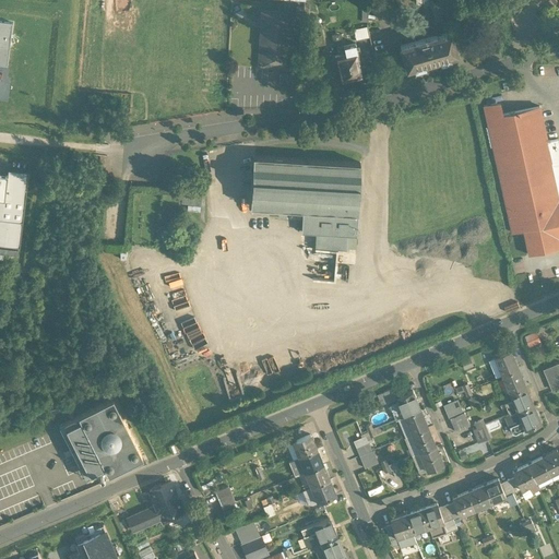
[(443,6),(433,0),(429,0),(436,22),(447,19),(443,6)]
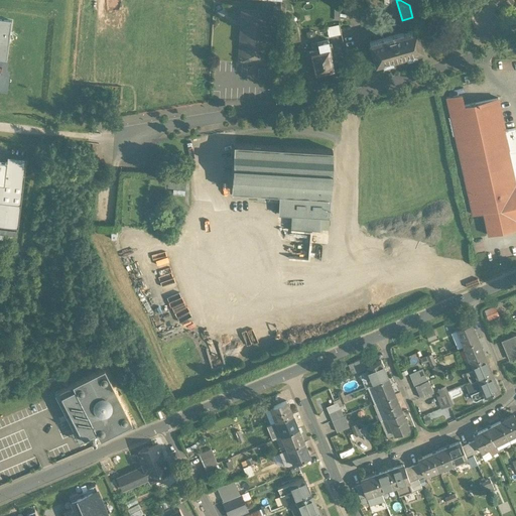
[(217,11),(219,17),(225,15),(223,9),(217,11)]
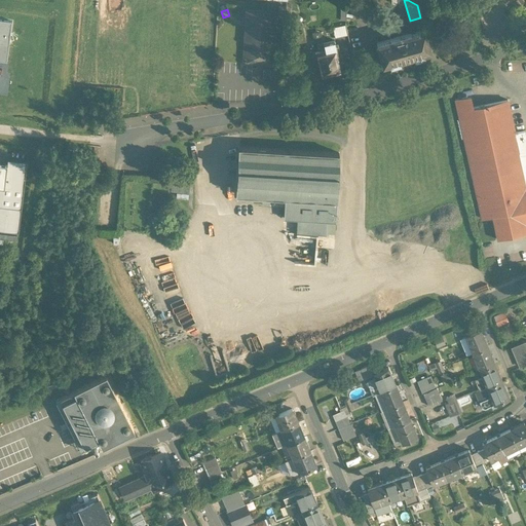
[(275,11),(247,10),(243,63),(272,65),(275,11)]
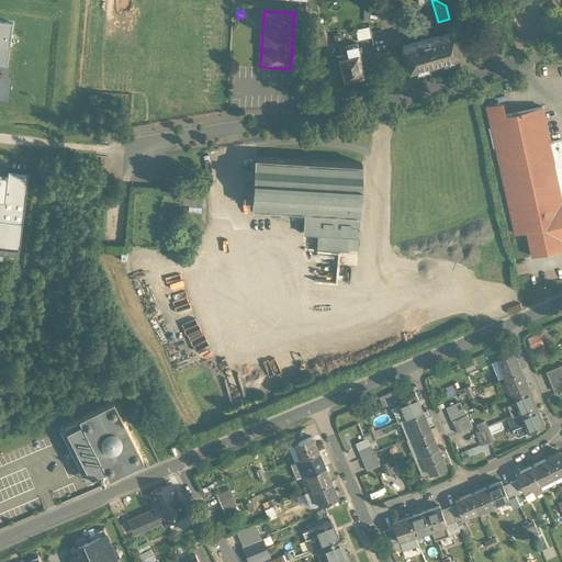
[(369,17),(357,15),(357,25),(369,26),(369,17)]
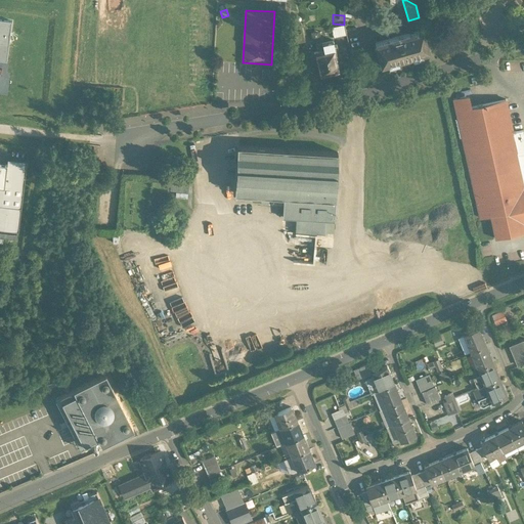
[(10,35),(12,23),(0,20),(0,54),(5,56),(5,55),(8,35),(10,35)]
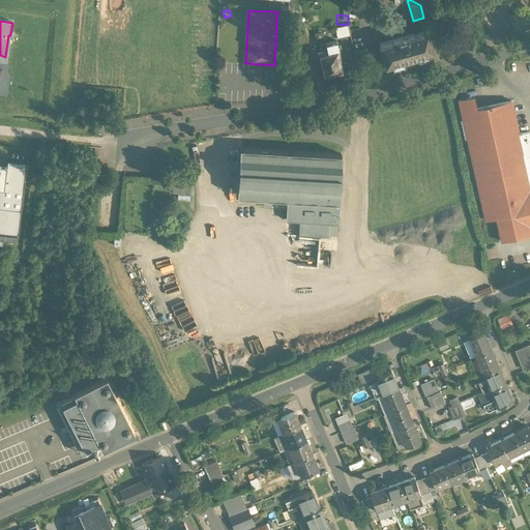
[(428,30),(380,45),(386,66),(392,64),(393,66),(402,63),(402,62),(417,57),(417,59),(427,56),(427,55),(434,53),(428,30)]
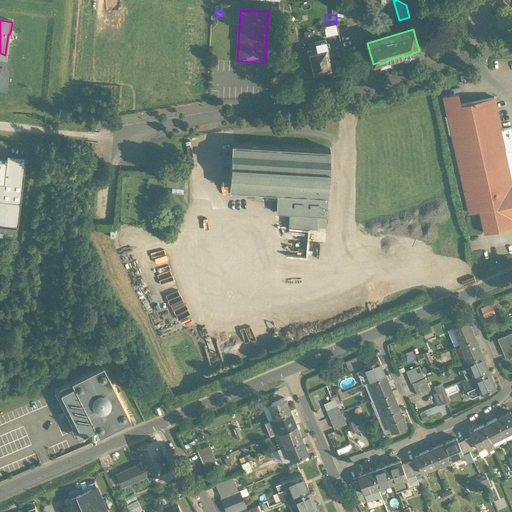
[(325,40),(314,43),(316,49),(306,52),(307,56),(304,57),(307,67),(310,67),(312,75),(333,70),(325,40)]
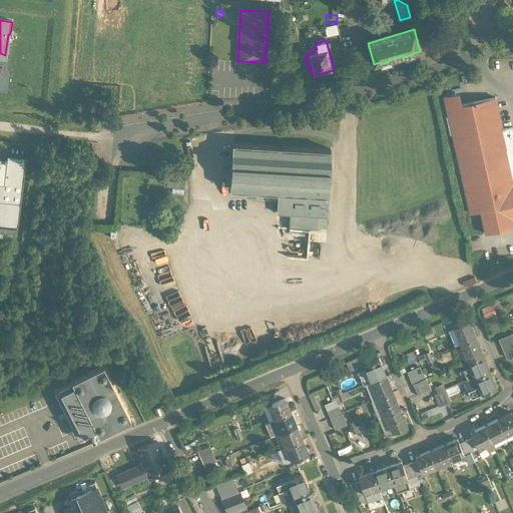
[(455,95),(444,97),(470,213),(480,211),(484,233),(512,226),(512,129),(512,127),(502,129),(495,98),(457,106),(455,95)]
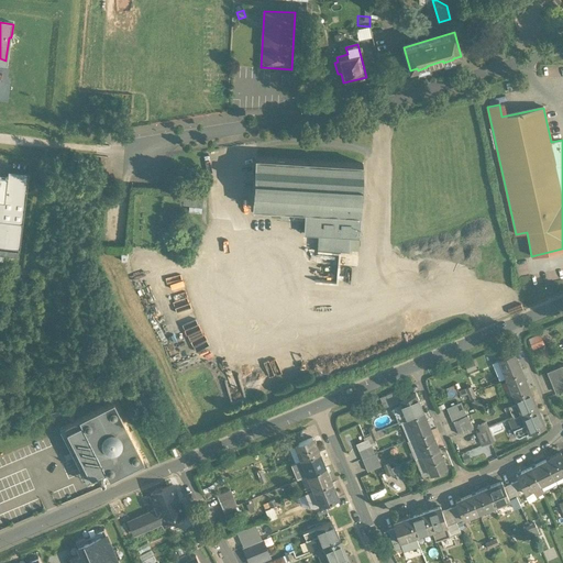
[(362,164),(255,158),(252,208),(306,211),(304,233),(359,236),(362,164)]
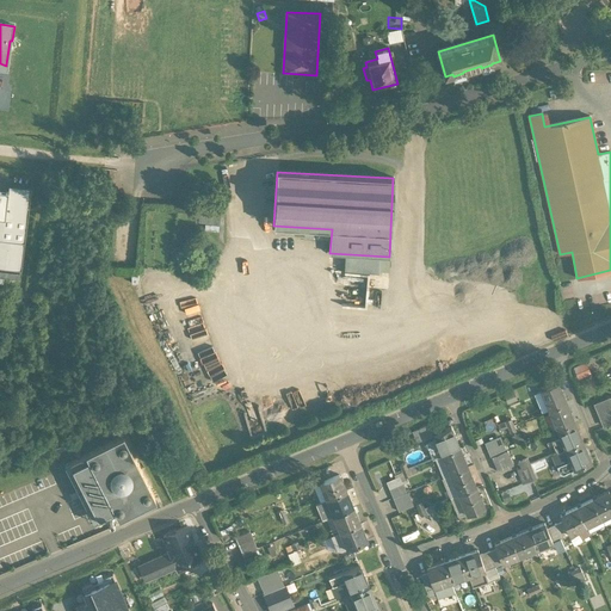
[(0,267),(20,270),(32,187),(10,185),(8,193),(0,191),(0,267)]
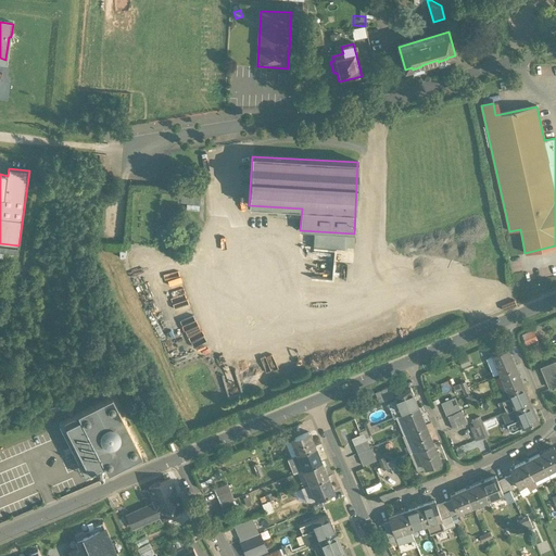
[(0,243),(0,255),(4,256),(5,253),(19,254),(20,247),(0,243)]
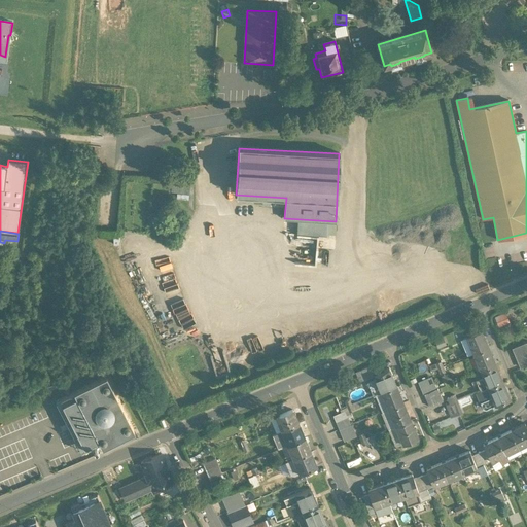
[(173,267),(160,271),(164,282),(177,279),(173,267)]
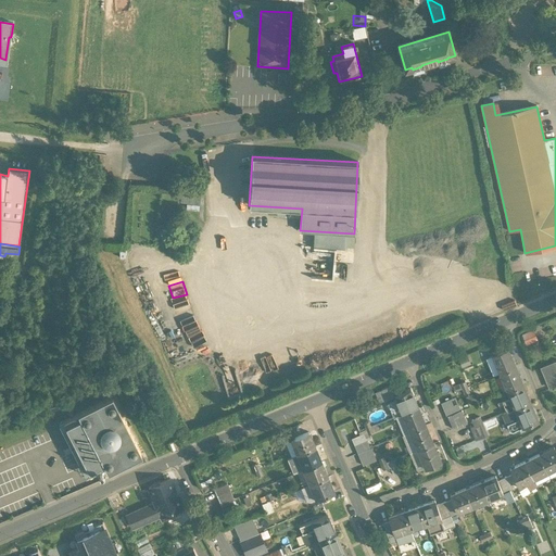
[(188,337),(202,331),(189,297),(175,302),(188,337)]
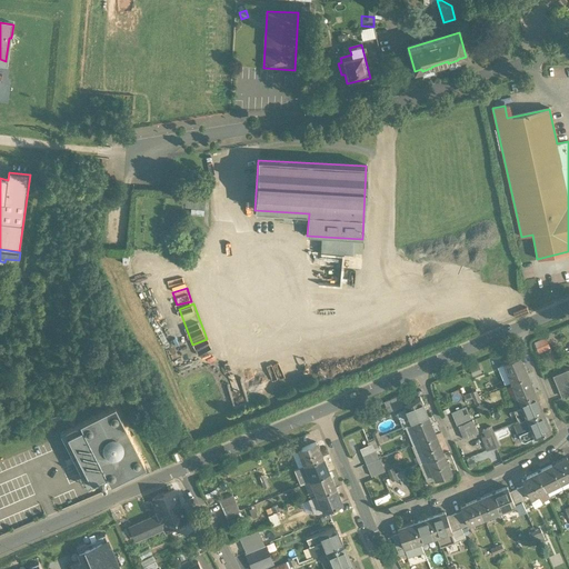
[(542,339),(535,342),(539,351),(546,348),(542,339)]
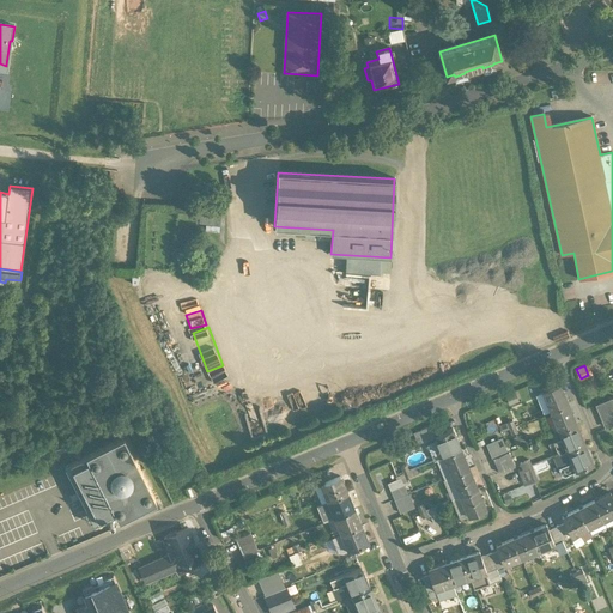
[(548,377),(536,383),(539,389),(551,384),(548,377)]
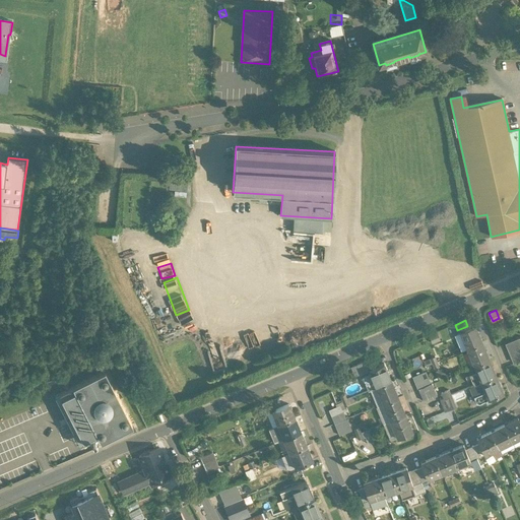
[(481,342),(474,326),(459,332),(466,348),(481,342)]
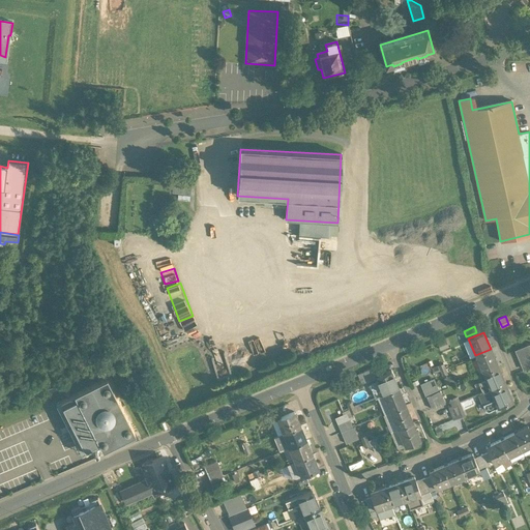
[(529,343),(516,349),(524,369),(529,366),(529,343)]
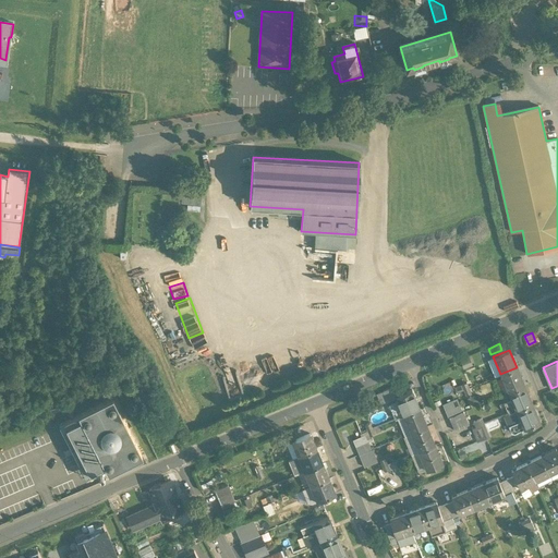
[(517,367),(500,374),(508,391),(524,385),(517,367)]
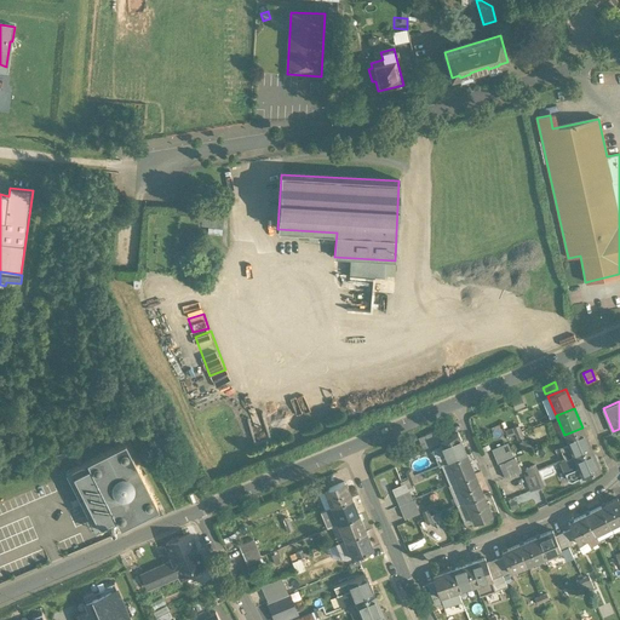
[(446,426),(425,435),(430,446),(440,442),(440,441),(451,437),(449,436),(446,426)]
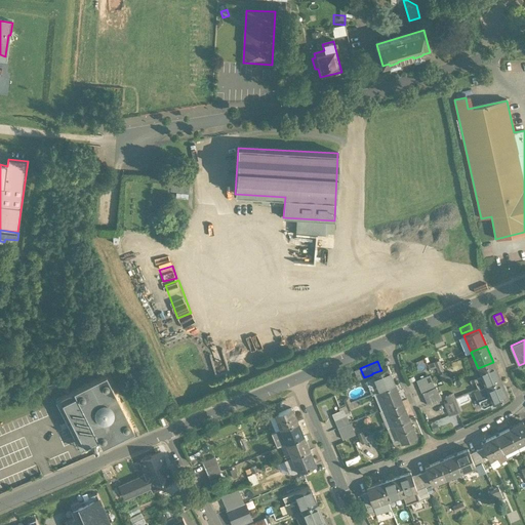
[(493,362),(478,368),(485,386),(500,379),(493,362)]
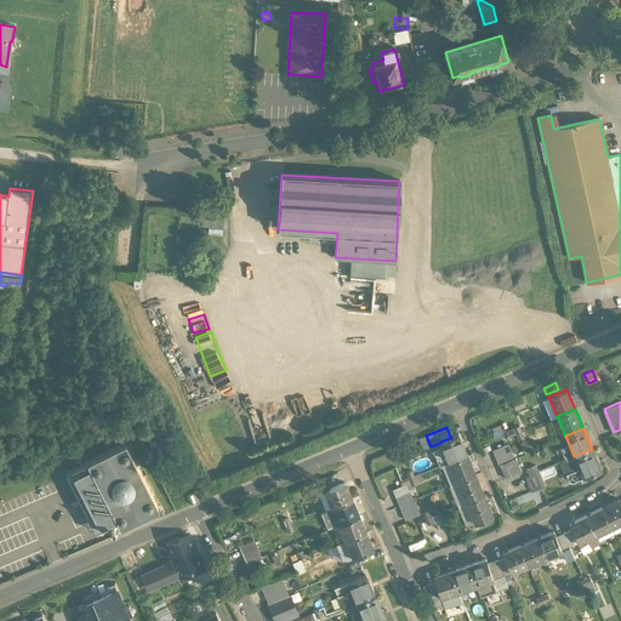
[(457,434),(450,437),(451,438),(440,442),(440,443),(442,446),(432,450),(439,466),(466,455),(467,455),(457,434)]
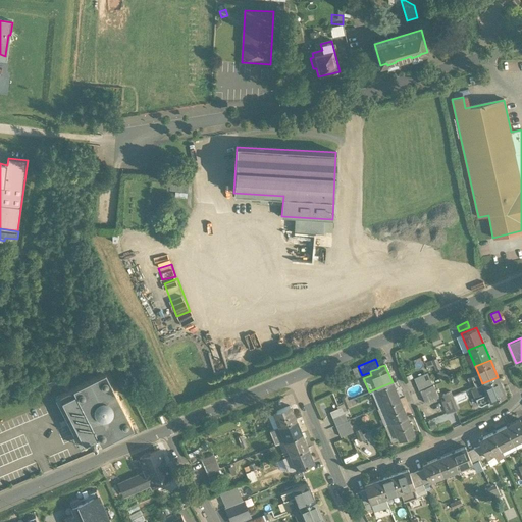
[(426,372),(413,378),(418,390),(419,390),(431,384),(426,372)]
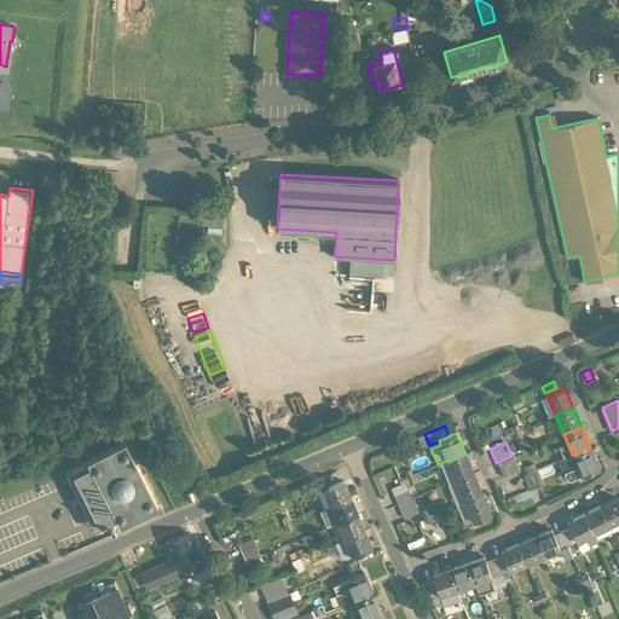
[(125,443),(65,472),(96,532),(117,520),(120,526),(136,518),(138,518),(140,516),(142,515),(157,507),(125,443)]
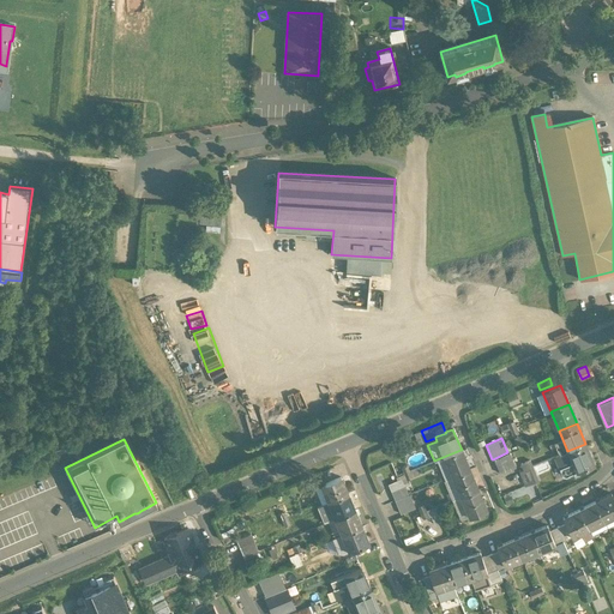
[(567,451),(554,457),(561,475),(564,476),(594,464),(585,444),(567,451)]
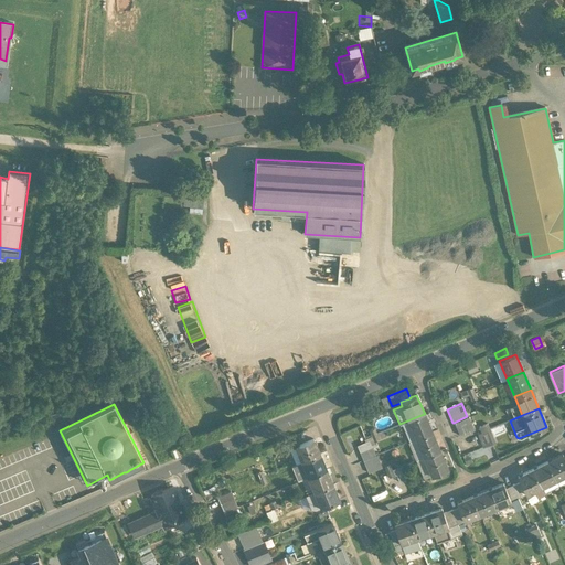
[(424,414),(408,420),(416,438),(432,432),(424,414)]
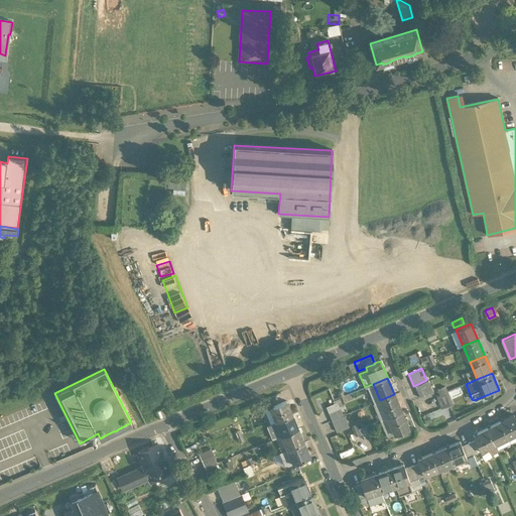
[(426,380),(414,386),(419,398),(432,392),(427,380),(426,380)]
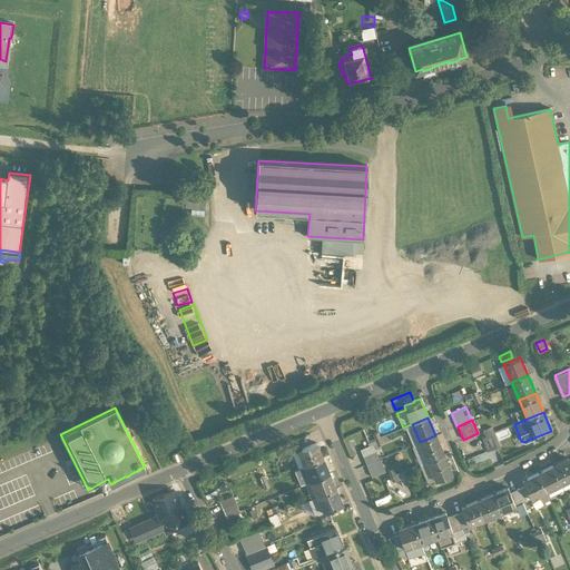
[(489,434),(481,438),(487,451),(499,445),(493,433),(489,434)]
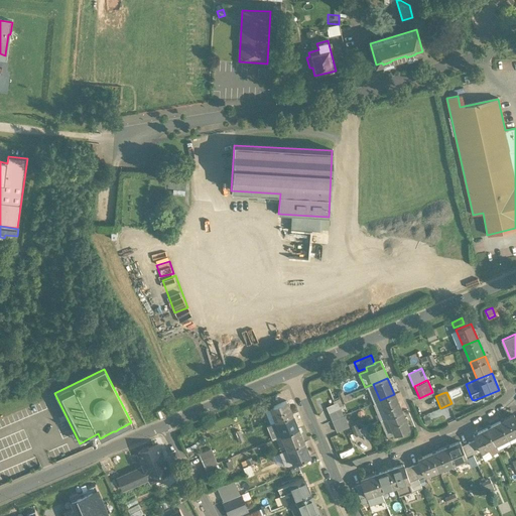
[(394,394),(380,400),(387,416),(401,410),(394,394)]
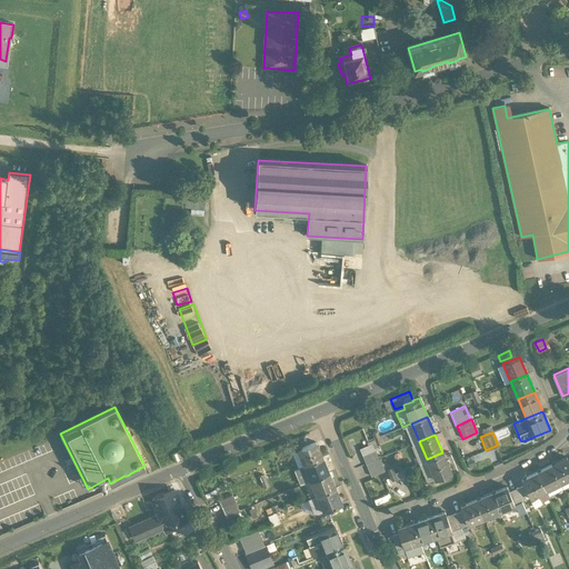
[(316,442),(298,450),(303,465),(322,457),(316,442)]
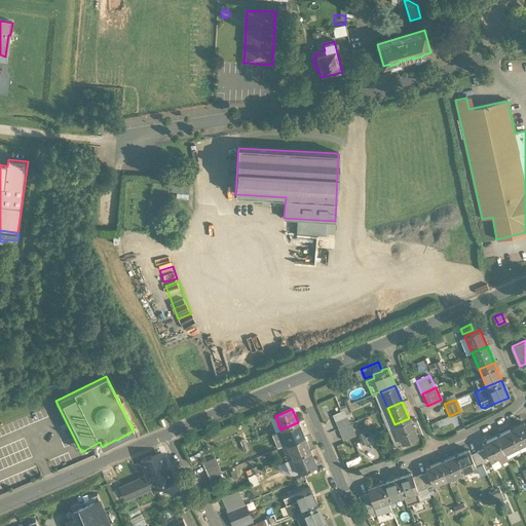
[(345,417),(335,421),(338,429),(349,424),(345,417)]
